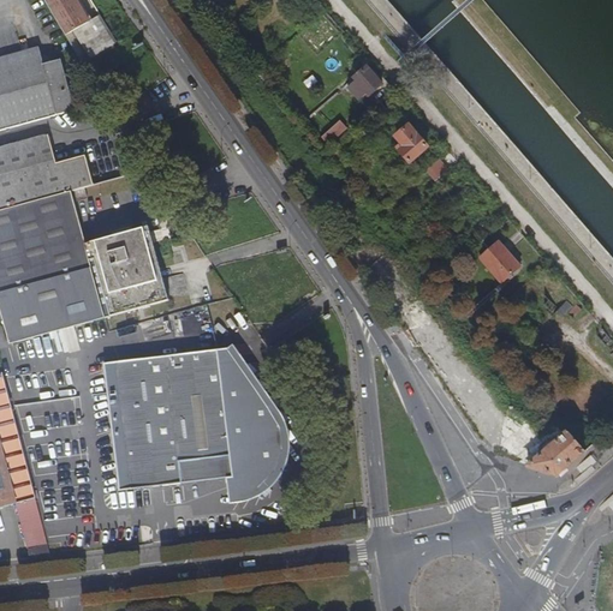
[(43,0),(64,34),(78,25),(88,19),(76,0),(43,0)]
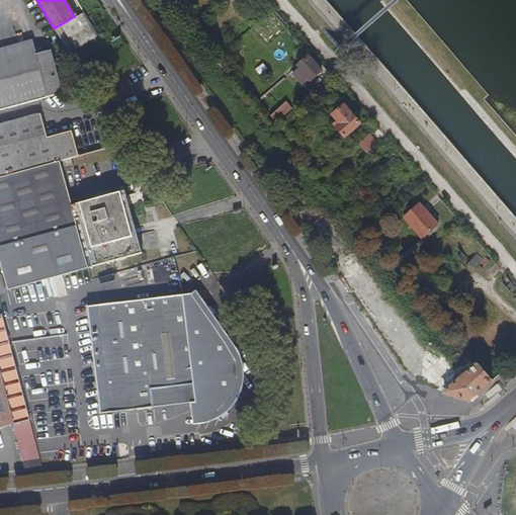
[(87,19),(93,29),(108,18),(100,6),(86,17),(87,19)]
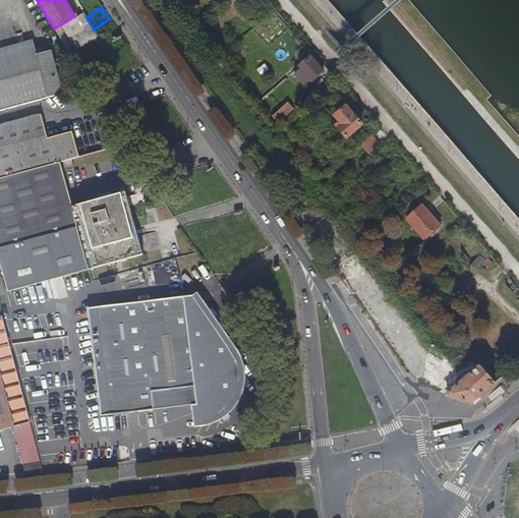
[(74,16),(66,21),(71,31),(88,19),(87,17),(82,10),(74,16)]
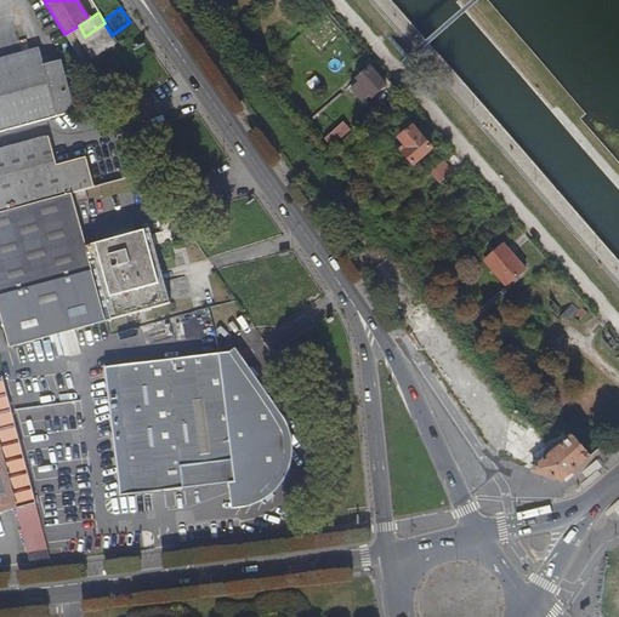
[(134,27),(130,22),(112,35),(114,40),(121,34),(134,27)]
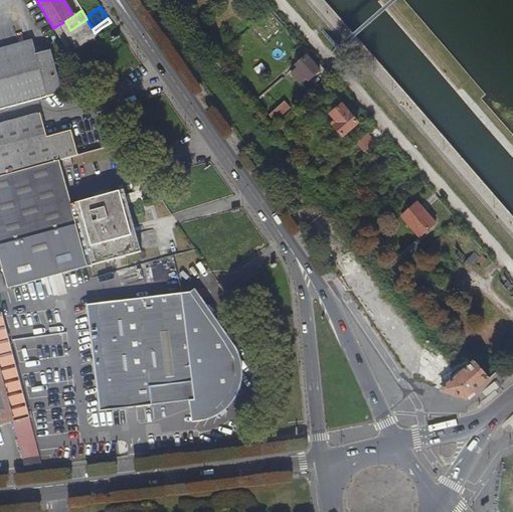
[(65,21),(53,28),(67,51),(79,43),(93,34),(95,33),(93,29),(87,19),(70,30),(65,21)]
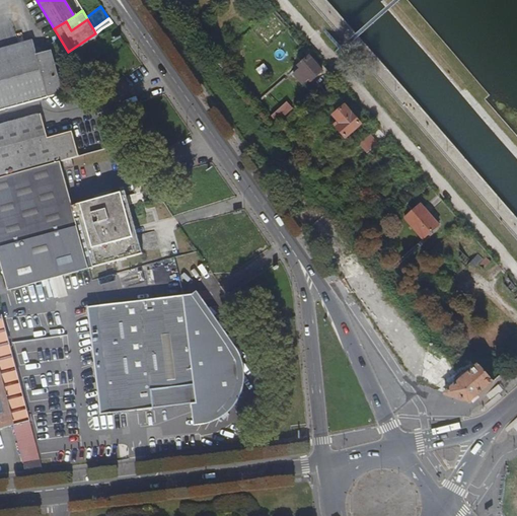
[(112,22),(101,28),(112,43),(121,35),(112,22)]
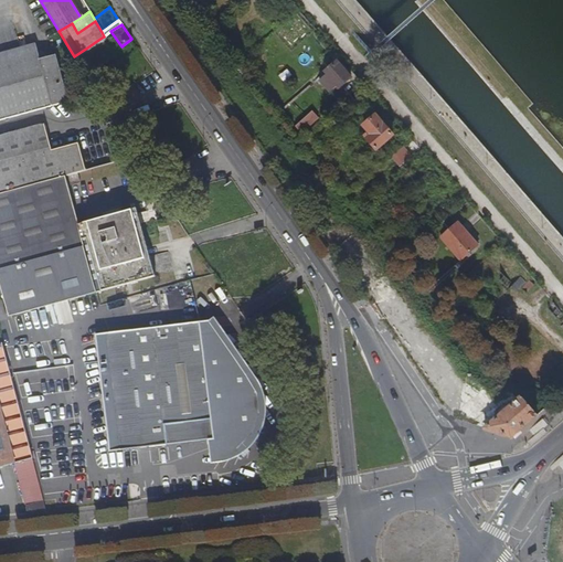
[(87,48),(74,56),(84,74),(112,54),(102,38),(87,48)]
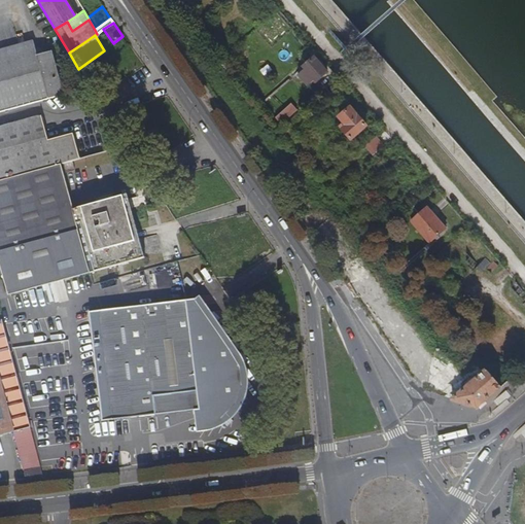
[(0,107),(62,92),(51,48),(37,51),(34,41),(0,49),(0,107)]
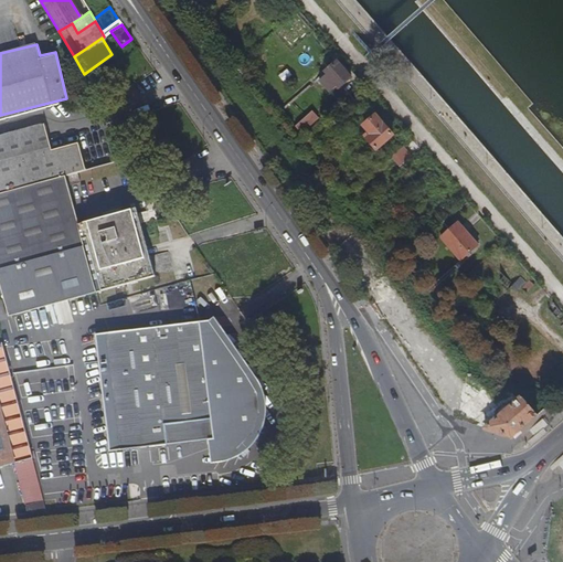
[(350,75),(336,60),(335,61),(324,70),(326,72),(318,78),(329,92),(335,87),(337,88),(349,77),(350,75)]
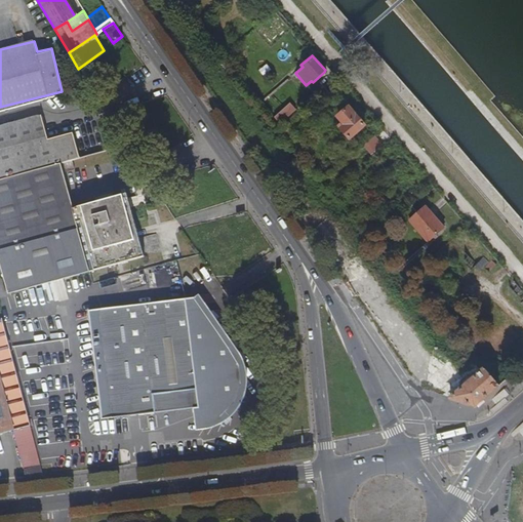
[(279,121),(295,107),(289,99),(273,114),(279,121)]
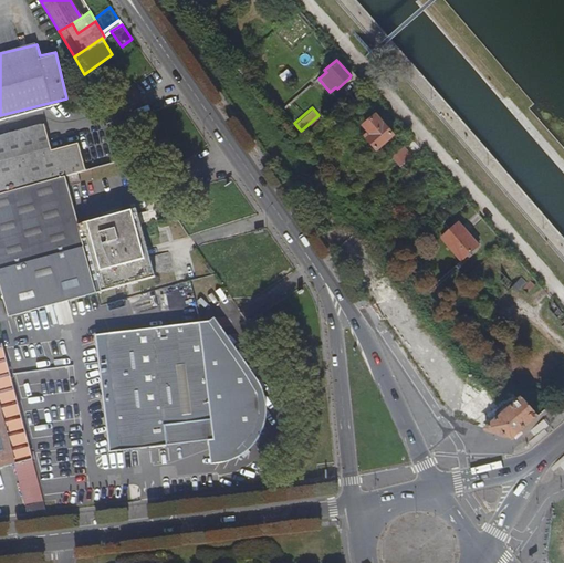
[(393,133),(376,113),(364,123),(369,129),(365,133),(377,147),(393,133)]
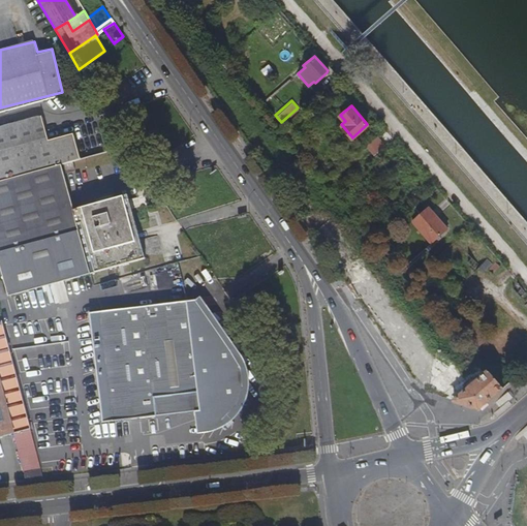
[(306,118),(300,112),(291,119),(298,126),(306,118)]
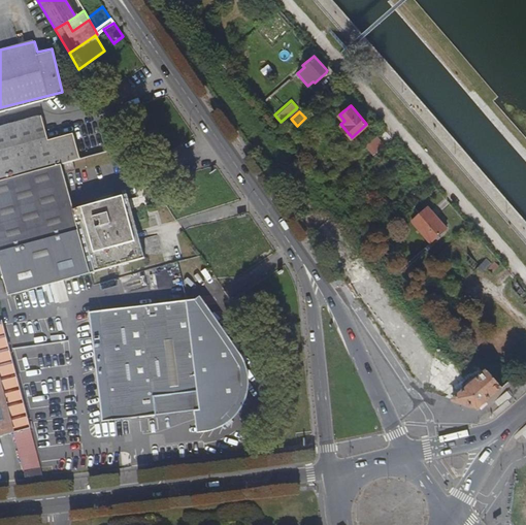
[(0,177),(17,173),(10,148),(47,137),(41,112),(0,123),(0,177)]
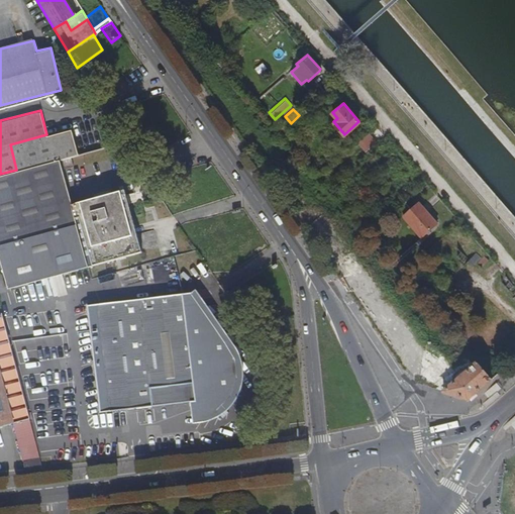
[(10,144),(16,170),(58,159),(59,159),(60,159),(70,156),(79,153),(72,127),(46,134),(10,144)]
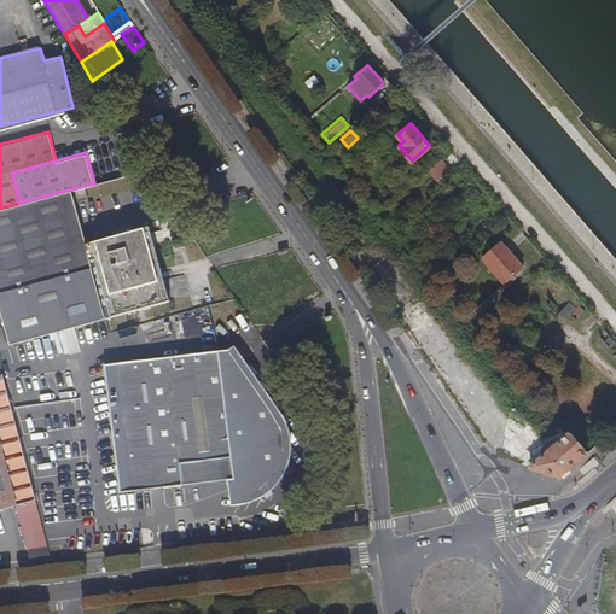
[(436,175),(449,163),(441,155),(428,167),(436,175)]
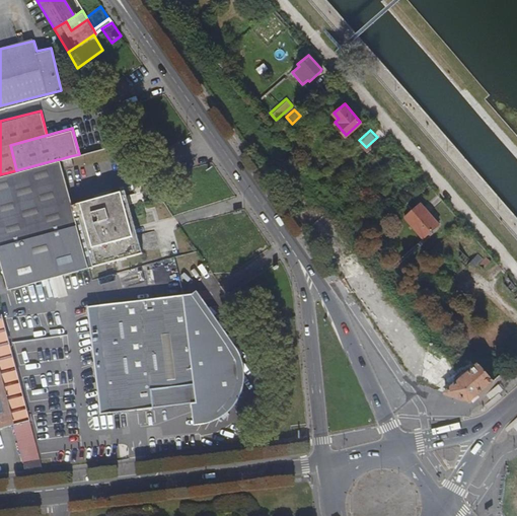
[(70,156),(60,159),(63,167),(72,164),(70,156)]
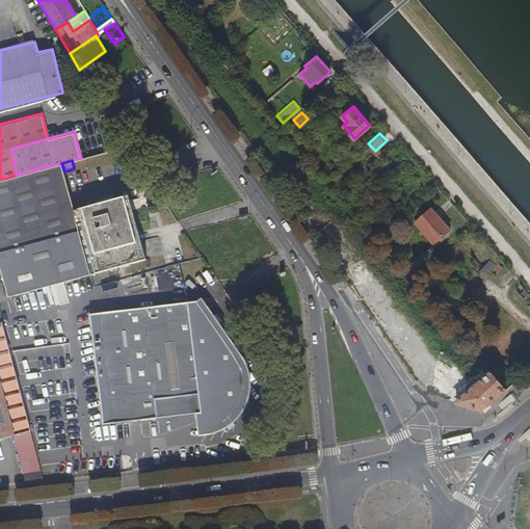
[(0,269),(7,296),(146,259),(127,194),(73,209),(60,163),(59,163),(17,175),(0,179),(0,269)]
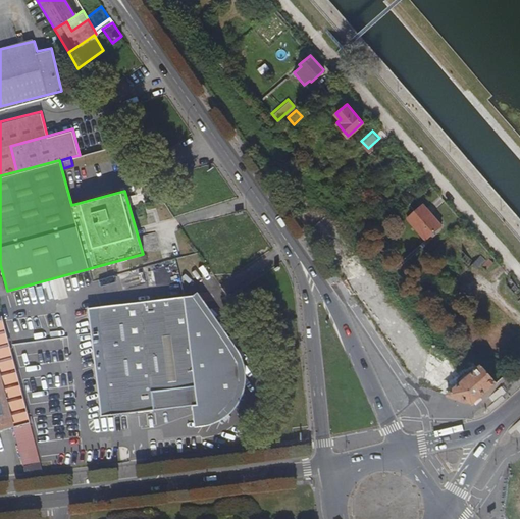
[(406,217),(425,240),(443,224),(423,202),(406,217)]
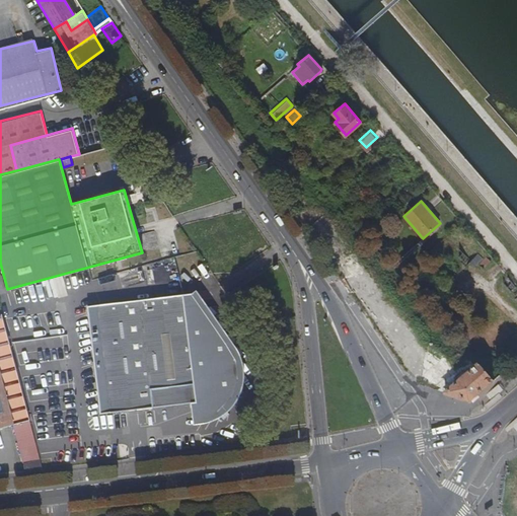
[(354,253),(343,262),(351,273),(362,265),(354,253)]
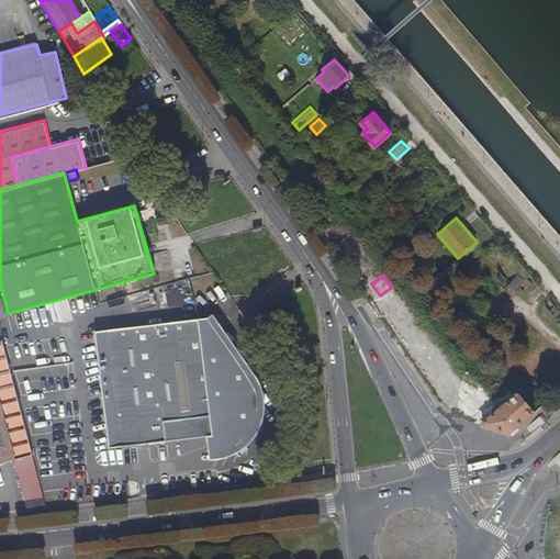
[(206,319),(104,328),(118,445),(206,436),(210,460),(223,458),(242,449),(255,435),(264,413),(259,384),(228,339),(212,314),(206,319)]
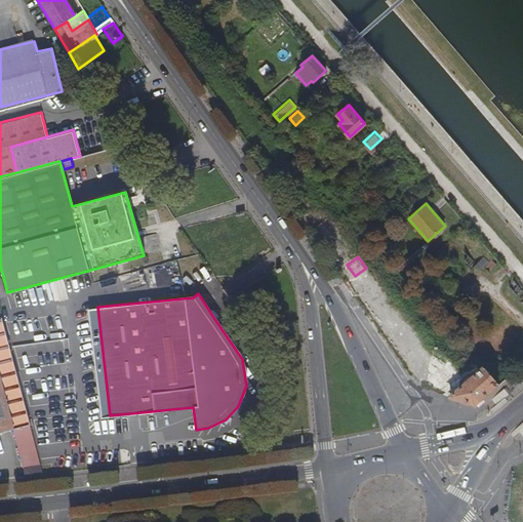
[(0,430),(12,427),(26,475),(42,473),(0,316),(0,430)]
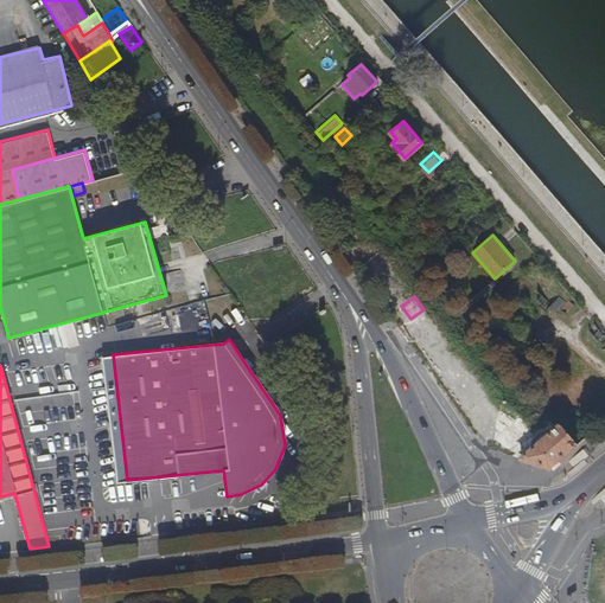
[(521,457),(548,467),(577,442),(560,424),(546,436),(536,444),(521,457)]
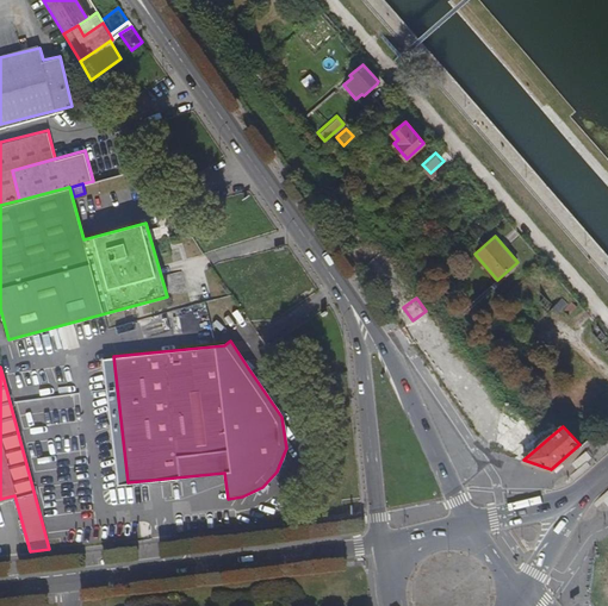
[(537,443),(539,447),(548,438),(546,435),(541,439),(537,443)]
